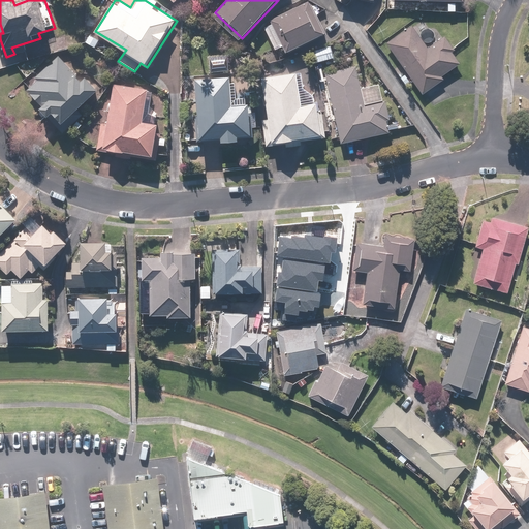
[(277,49),(287,43),(290,51),(329,31),(313,0),(309,0),(274,19),(276,22),(266,27),(277,49)]
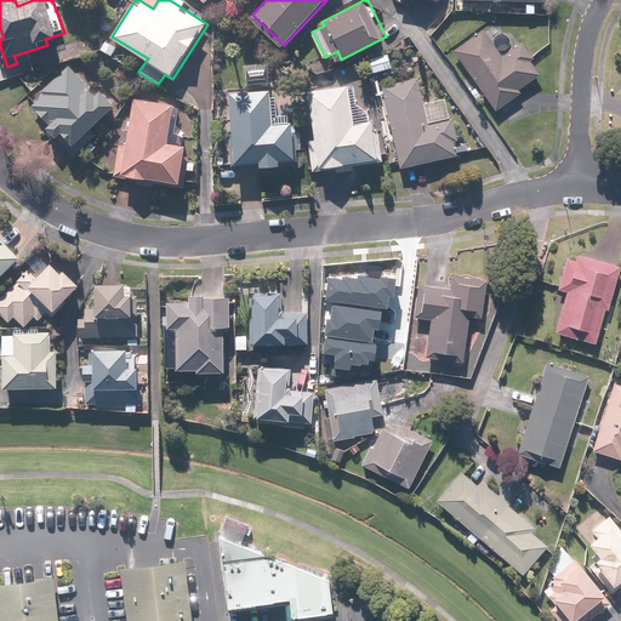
[(486,28),(455,50),(497,109),(523,91),(522,89),(542,74),(534,61),(537,58),(524,41),(506,55),(486,28)]
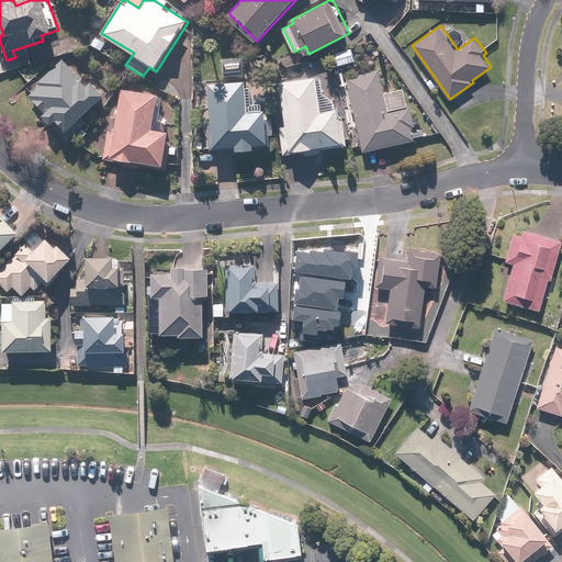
[(338,67),(357,60),(352,47),(334,54),(338,67)]
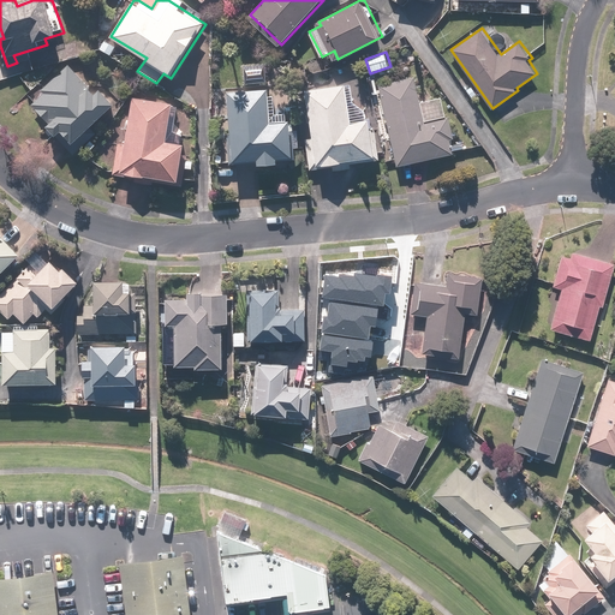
[(99,94),(70,63),(43,88),(46,91),(30,107),(75,154),(96,133),(91,127),(118,103),(103,89),(99,94)]
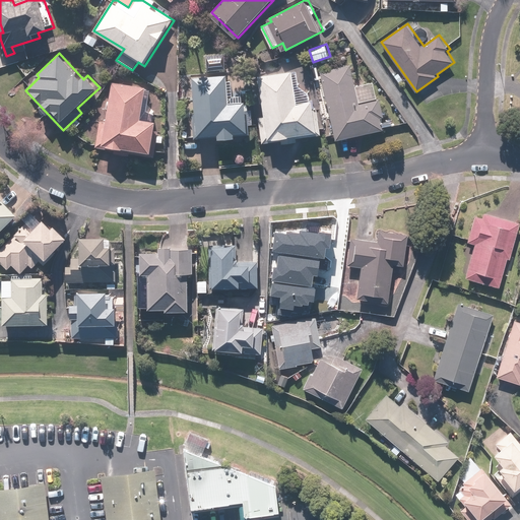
[(351,64),(322,71),(337,139),(384,128),(381,118),(386,116),(382,96),(379,98),(375,81),(356,85),(351,64)]
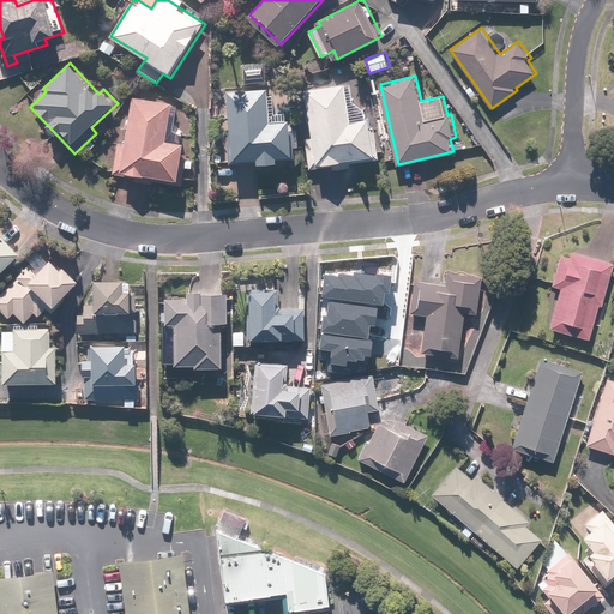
[(353,82),(306,89),(313,134),(306,136),(311,169),(380,160),(373,116),(368,118),(367,108),(357,109),(353,82)]
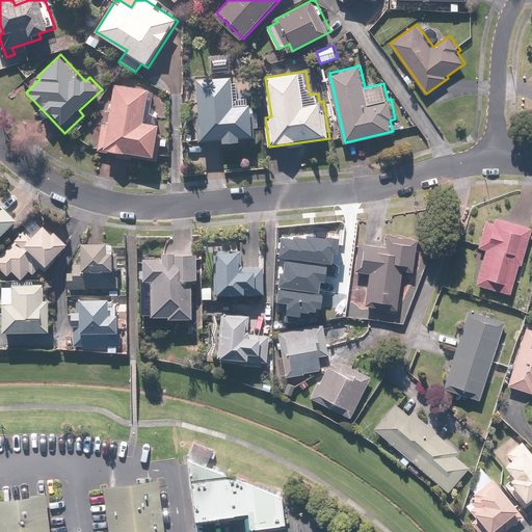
[(235,76),(198,79),(202,115),(196,116),(198,138),(225,136),(227,141),(243,139),(243,135),(257,134),(254,102),(237,103),(235,76)]
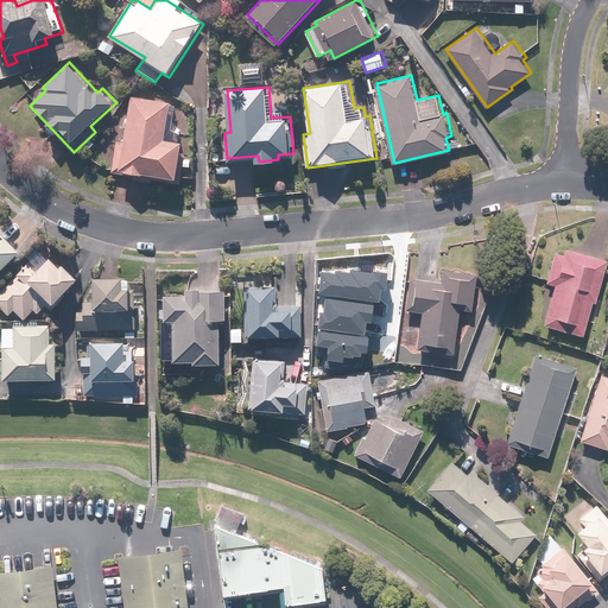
[(178,100),(131,95),(126,145),(111,143),(108,170),(179,177),(184,131),(175,130),(178,100)]
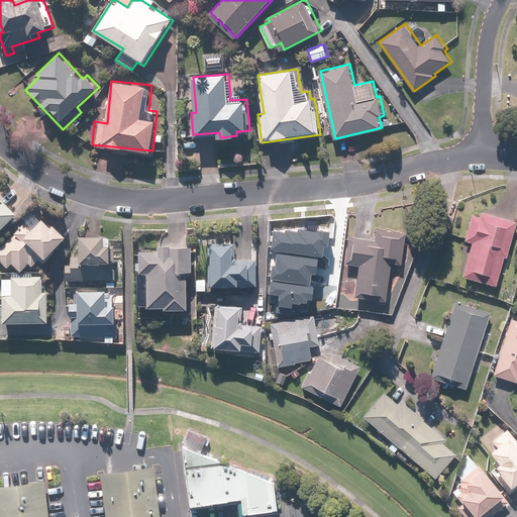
[(0,229),(1,230),(19,213),(5,199),(6,197),(0,190),(0,229)]
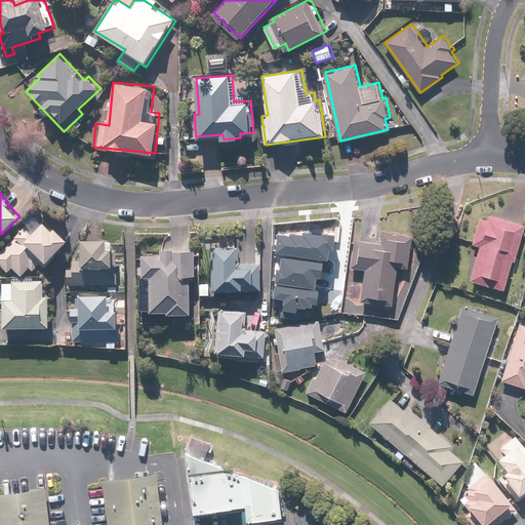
[(42,204),(38,208),(25,220),(28,224),(16,235),(17,237),(0,252),(0,263),(8,272),(14,267),(23,274),(31,266),(35,270),(42,263),(46,267),(53,260),(52,259),(72,240),(61,227),(56,230),(46,218),(51,214),(42,204)]
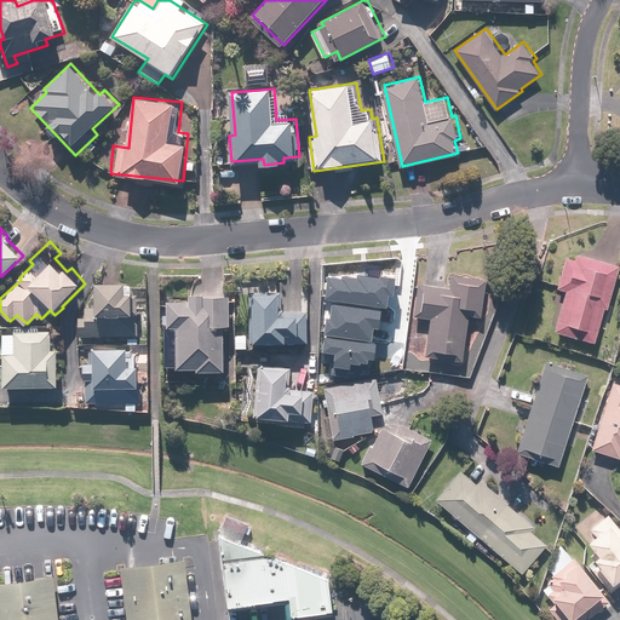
[(597,340),(619,268),(619,264),(579,251),(577,260),(568,258),(558,288),(569,292),(557,327),(597,340)]
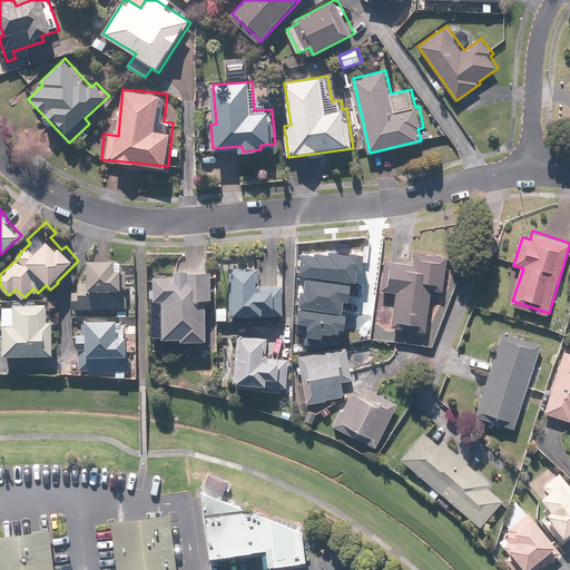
[(302,248),(298,271),(355,279),(357,266),(361,267),(363,251),(349,248),(349,252),(327,248),(327,252),(302,248)]
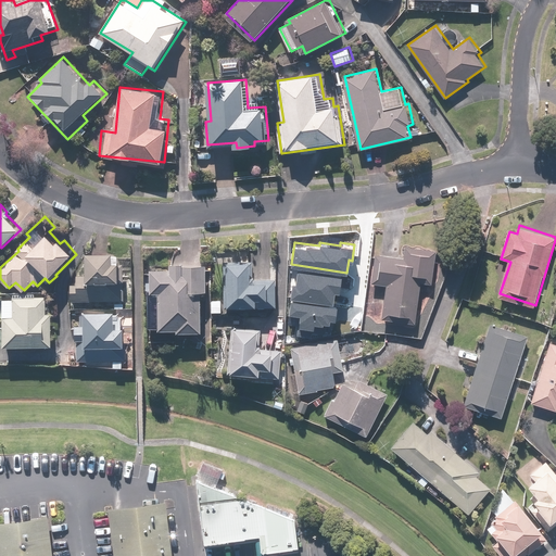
[(405,257),(377,255),(375,283),(388,285),(386,320),(418,323),(421,282),(433,283),(436,250),(406,248),(405,257)]
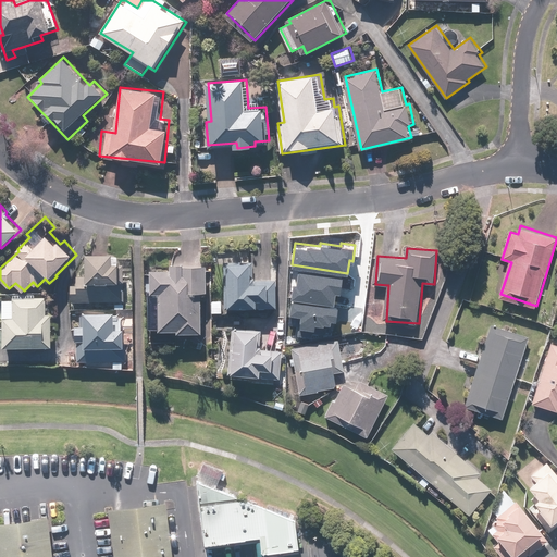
[(123,254),(90,255),(90,276),(78,276),(78,284),(72,284),(72,302),(128,301),(128,276),(124,276),(123,254)]
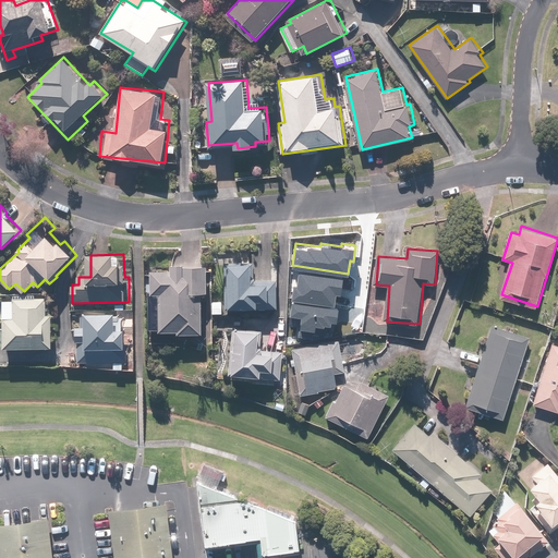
[(220,266),(226,266),(225,308),(235,308),(235,306),(262,306),(262,299),(273,299),(273,282),(254,282),(255,262),(231,261),(231,255),(220,254),(220,266)]
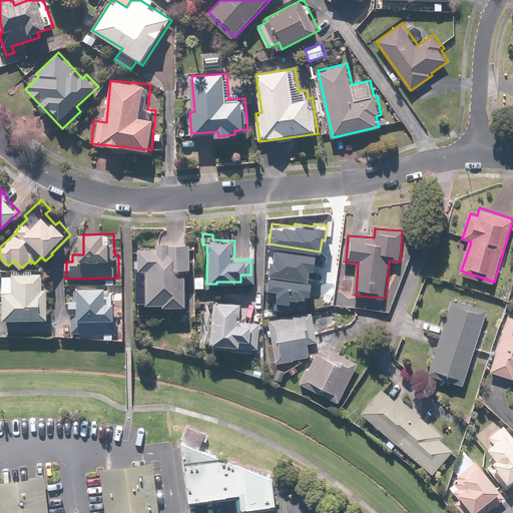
[(158,248),(139,249),(139,270),(142,270),(143,303),(148,303),(148,304),(165,304),(165,306),(188,305),(187,269),(193,268),(193,243),(157,244),(158,248)]
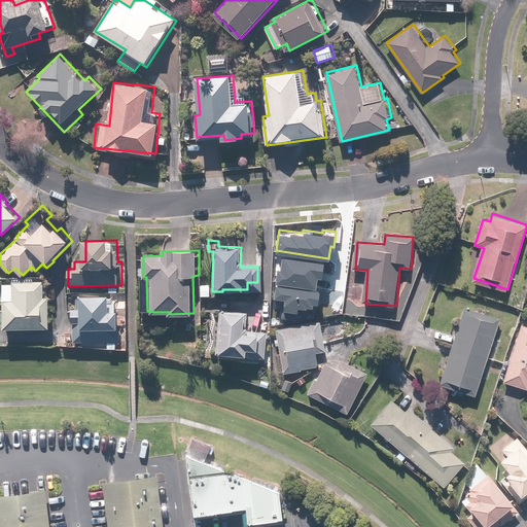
[(280,252),(276,279),(316,285),(318,274),(321,275),(323,259),(280,252)]
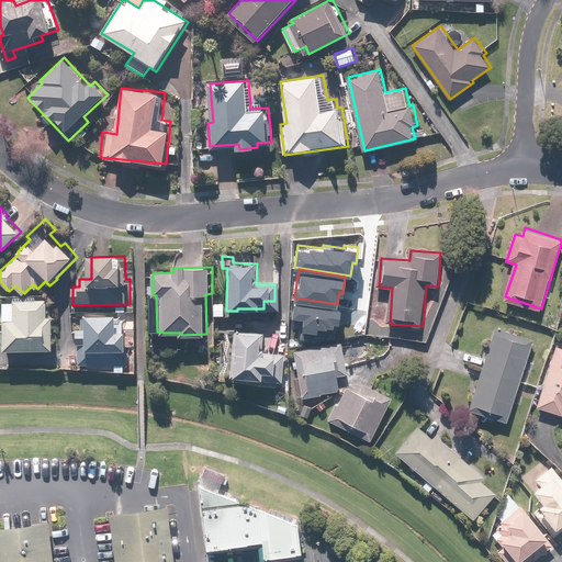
[(48,300),(14,300),(15,321),(6,321),(6,349),(55,349),(55,317),(48,317),(48,300)]
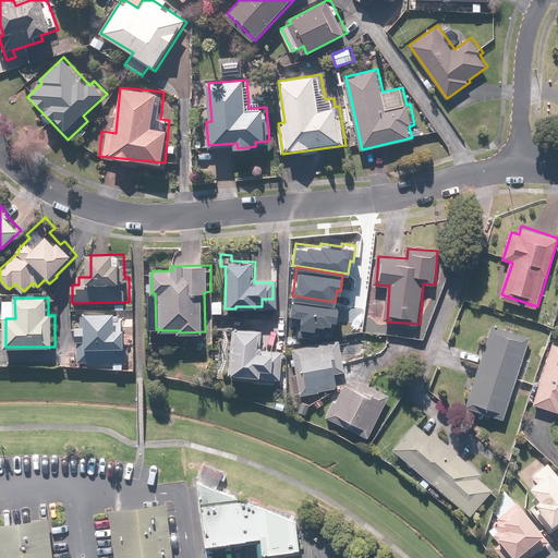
[(341,306),(291,299),(289,313),(302,315),(300,325),(317,327),(318,320),(339,324),(341,306)]
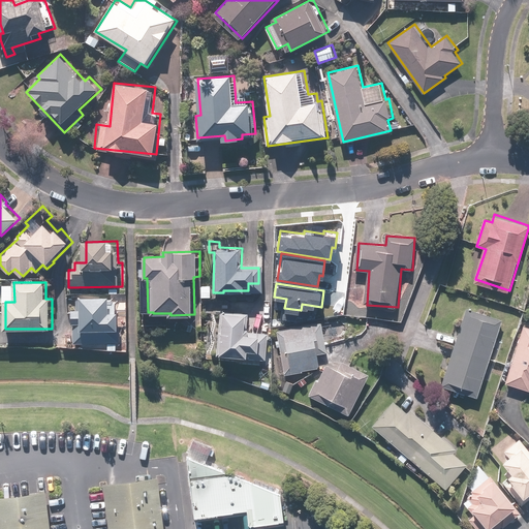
[(112,297),(75,297),(75,343),(121,343),(121,312),(112,312),(112,297)]
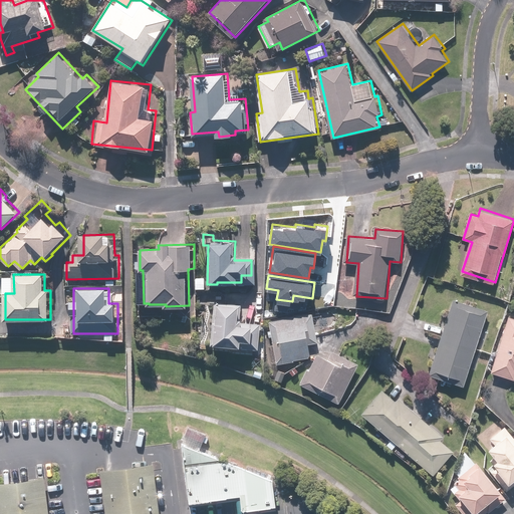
[(489,311),(455,300),(432,373),(466,384),(489,311)]
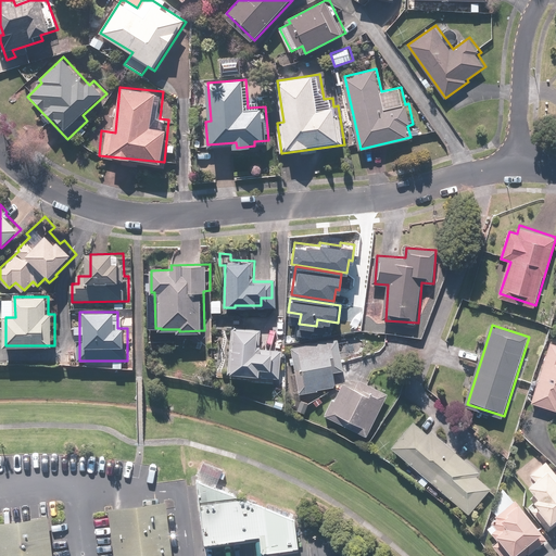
[(262,329),(231,328),(230,373),(264,375),(264,377),(281,378),(282,351),(264,350),(264,344),(261,344),(262,329)]
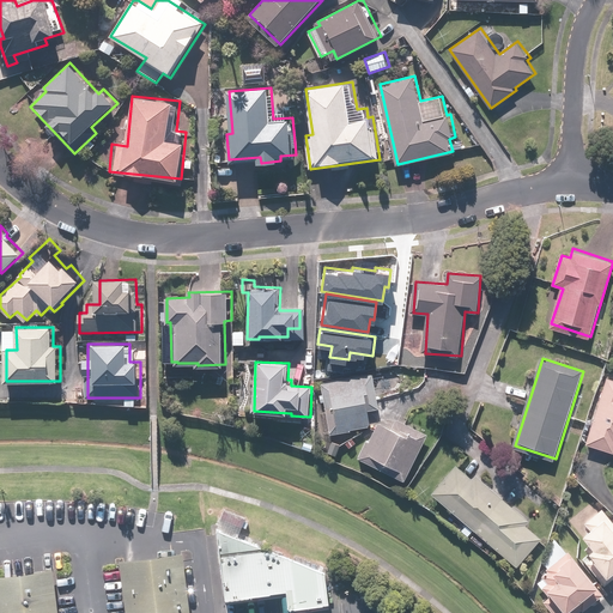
[(375,372),(323,382),(333,435),(372,428),(370,411),(381,410),(375,372)]
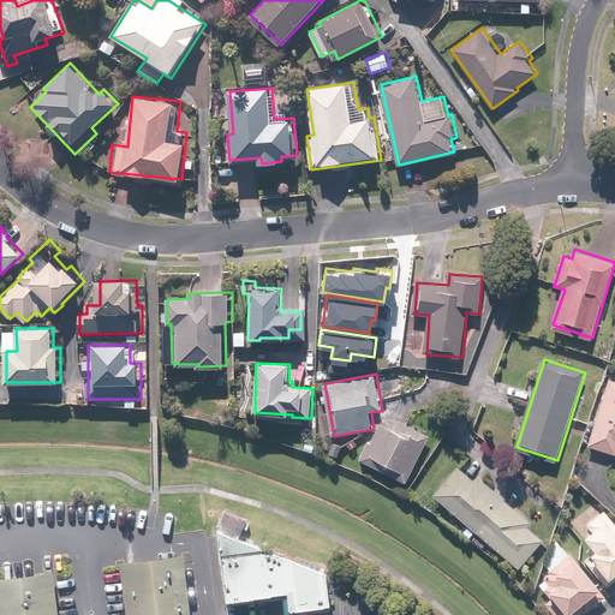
[(614,380),(608,378),(589,445),(614,452),(614,380)]
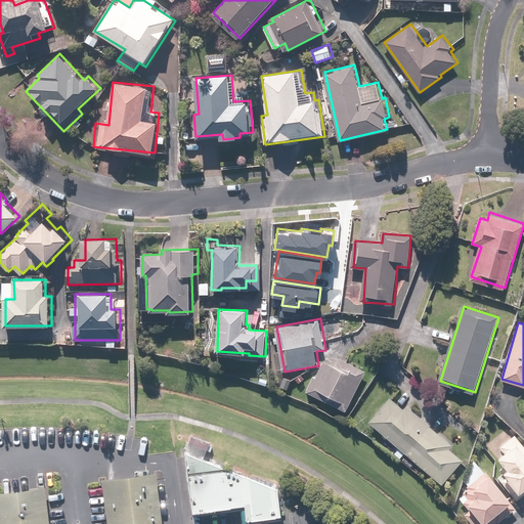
[(347,409),(365,372),(339,358),(336,364),(325,360),(317,377),(314,376),(307,390),(347,409)]
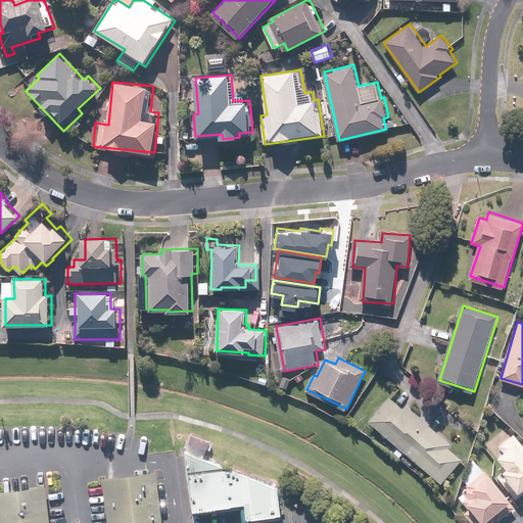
[(390,395),(370,420),(442,483),(462,460),(448,448),(453,444),(407,405),(403,407),(390,395)]
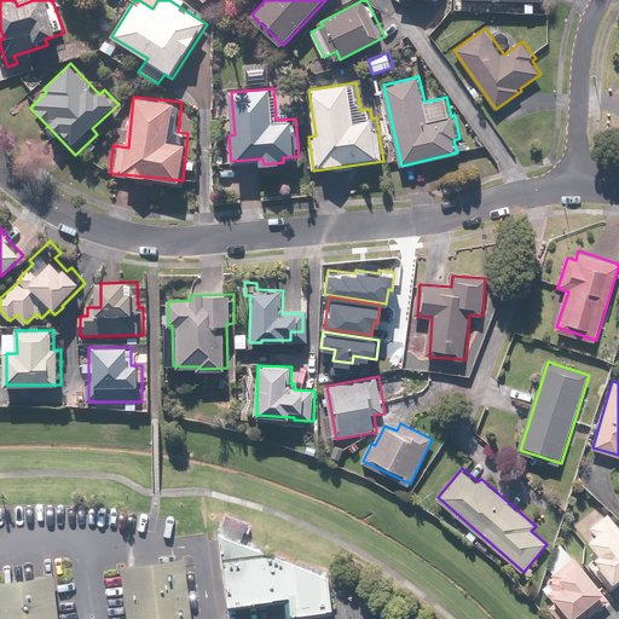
[(618,525),(609,514),(593,527),(599,534),(593,538),(601,549),(595,554),(596,556),(589,562),(609,590),(618,583),(618,582),(618,580),(618,579),(618,525)]
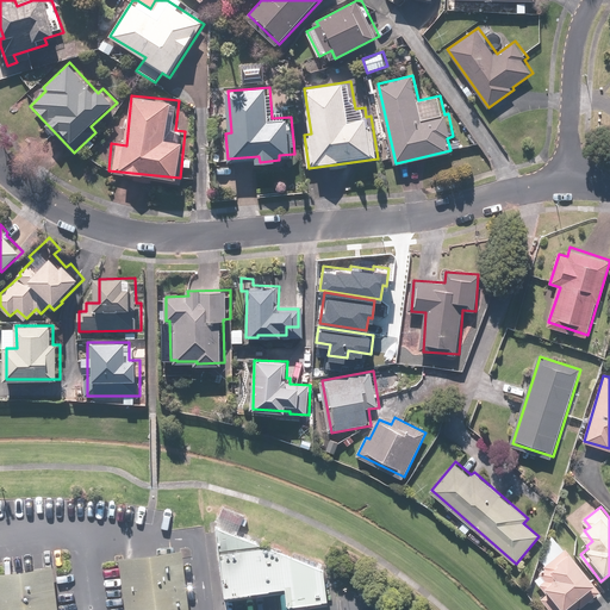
[(323,564),(216,524),(225,593),(285,585),(287,603),(328,598),(323,564)]
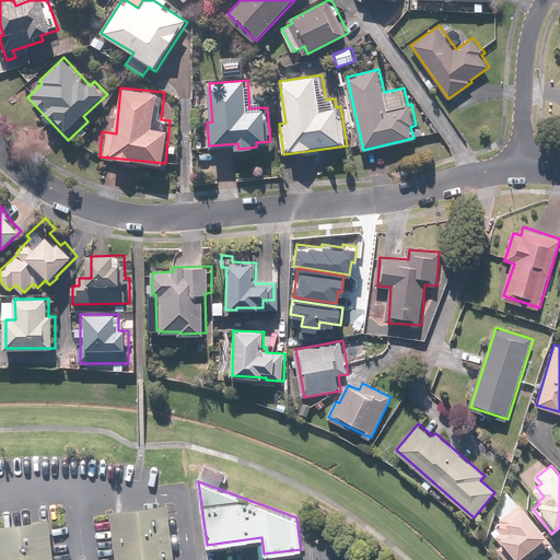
[(522,559),(521,558),(549,534),(525,505),(524,506),(522,503),(520,504),(508,490),(498,524),(499,526),(491,533),(500,541),(494,546),(506,559),(522,559)]
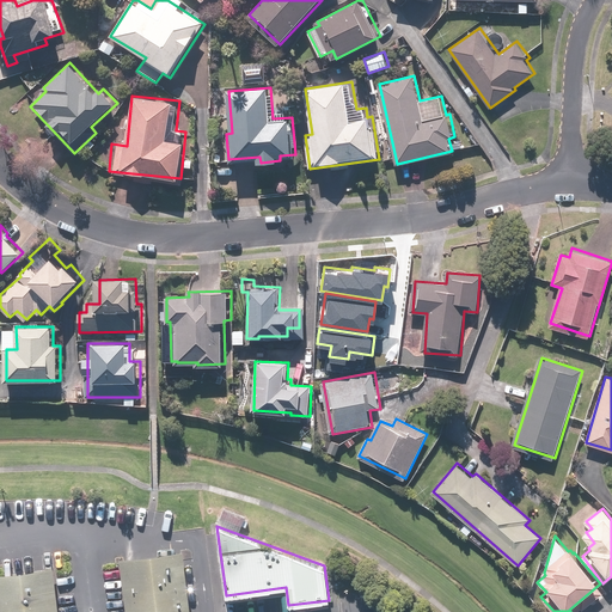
[(194,611),(188,557),(122,564),(127,611),(194,611)]
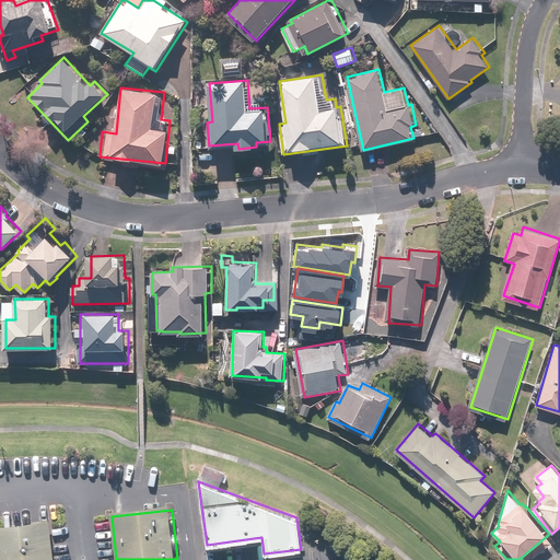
[(59,559),(54,517),(0,524),(0,559),(59,559)]
